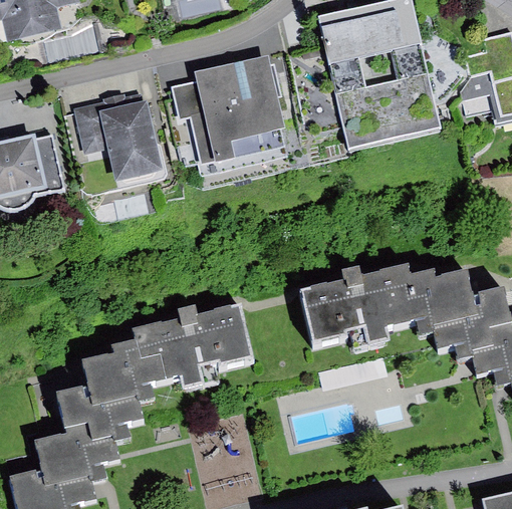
[(0,18),(5,40),(62,26),(57,2),(65,0),(0,0),(0,18)]
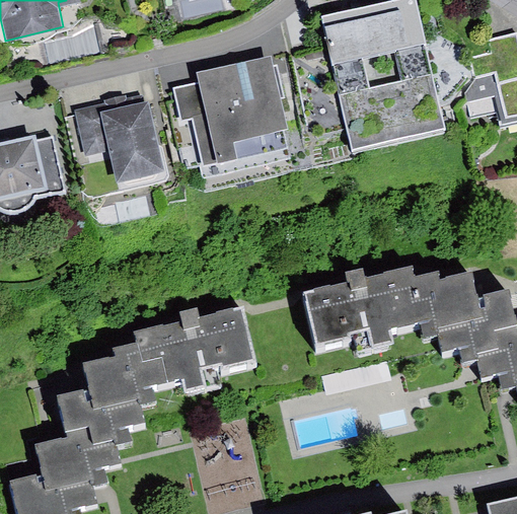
[(382,0),(319,14),(351,149),(445,128),(415,0),(382,0)]
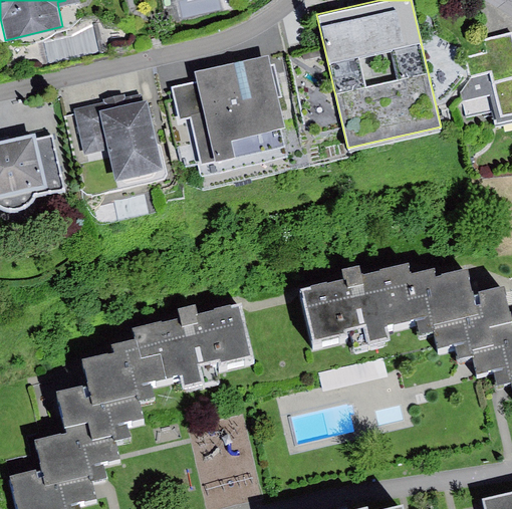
[(494,124),(511,119),(511,26),(482,33),(486,49),(465,54),(470,74),(460,88),(465,114),(490,108),(494,124)]
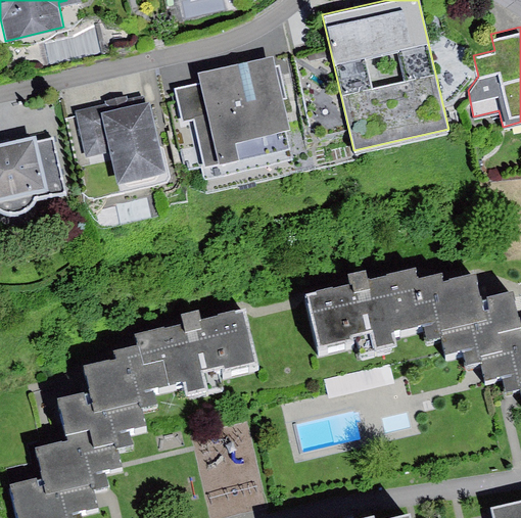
[(199,81),(175,86),(182,118),(191,115),(202,168),(290,148),(270,56),(197,72),(199,81)]
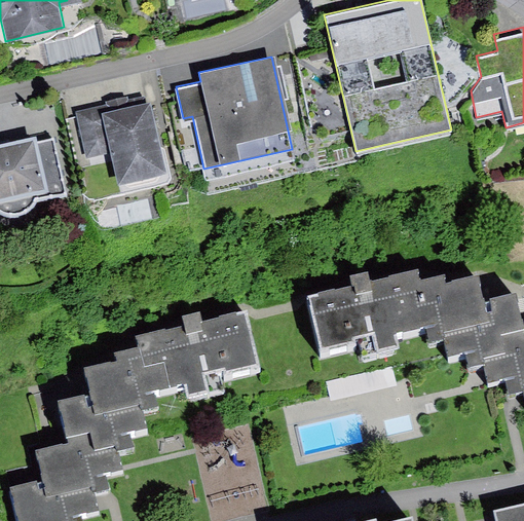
[(103,103),(75,108),(84,154),(110,149),(116,181),(163,172),(149,101),(117,107),(104,109),(103,103)]
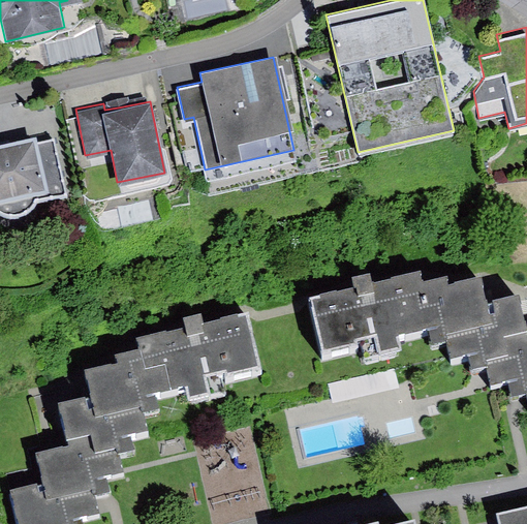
[(0,213),(4,215),(11,216),(25,213),(30,209),(36,198),(65,193),(53,136),(35,140),(34,135),(0,144),(0,213)]
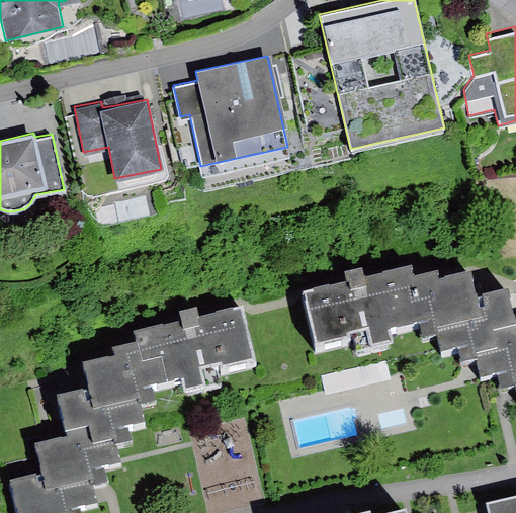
[(302,291),(315,346),(347,339),(344,334),(366,329),(370,347),(394,342),(391,331),(423,323),(411,273),(410,265),(365,275),(363,265),(341,271),(343,281),(302,291)]
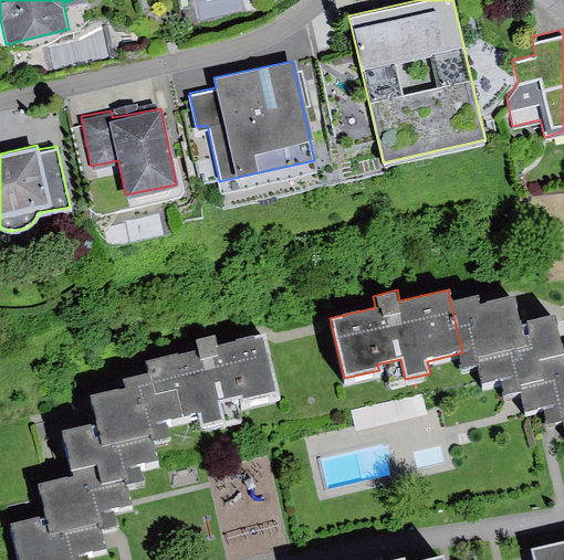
[(534,357),(560,351),(552,316),(520,324),(513,295),(482,302),(480,292),(449,298),(462,352),(465,367),(478,363),(482,382),(518,374),(520,384),(540,380),(534,357)]
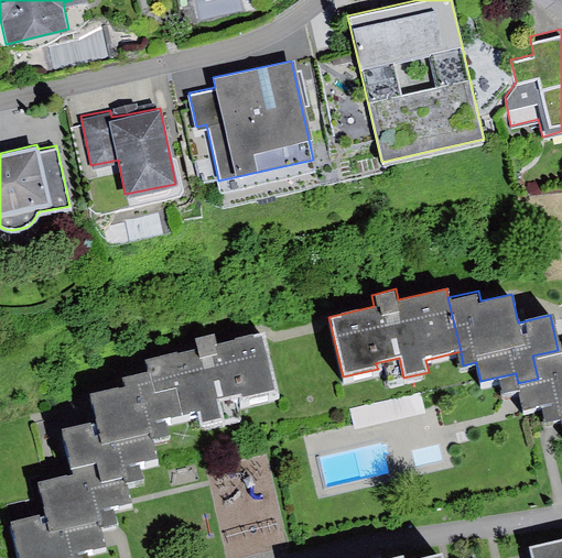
[(193,337),(195,349),(144,360),(148,372),(152,392),(174,387),(180,415),(197,412),(201,425),(220,420),(216,396),(245,390),(246,396),(274,390),(262,332),(216,342),(214,332),(193,337)]
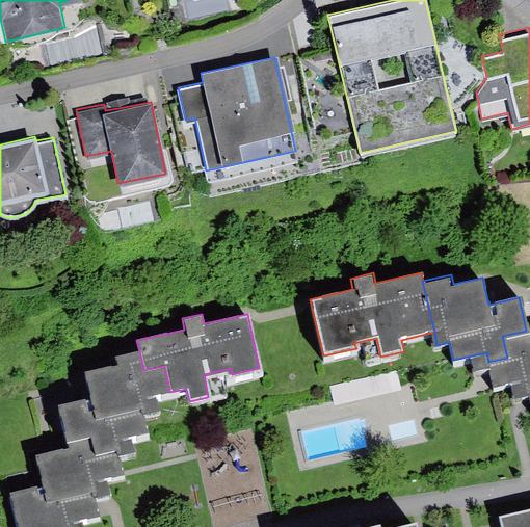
[(507,358),(488,362),(493,385),(527,377),(529,387),(529,392),(529,337),(529,338),(526,331),(502,336),(507,358)]
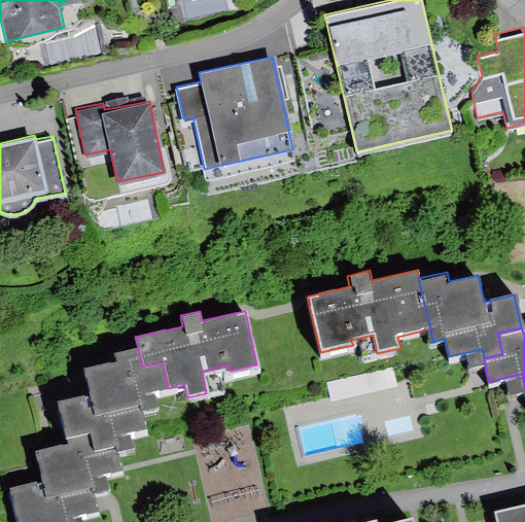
[(142,367),(138,348),(113,353),(114,361),(82,369),(88,396),(59,403),(67,440),(88,436),(91,452),(116,447),(113,435),(146,429),(142,409),(154,406),(151,391),(168,388),(163,362),(142,367)]
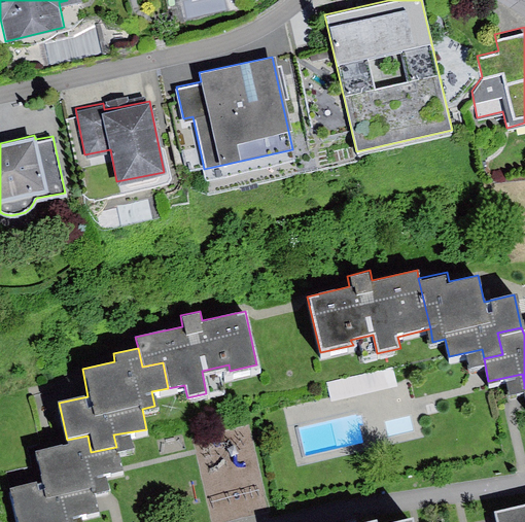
[(390,362),(325,377),(329,397),(395,383),(390,362)]
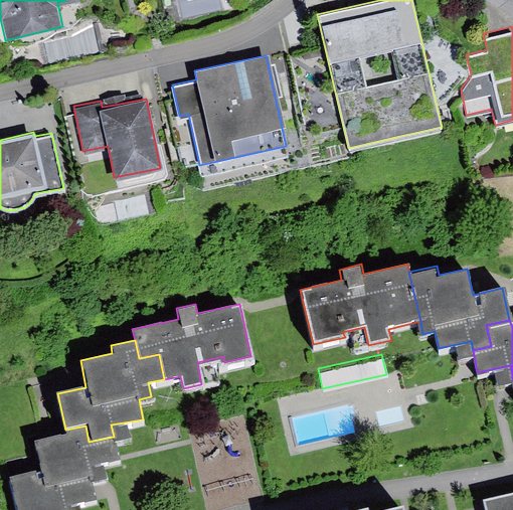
[(86,426),(65,430),(65,434),(33,440),(39,469),(8,475),(15,509),(67,509),(67,505),(96,500),(94,490),(89,464),(118,459),(114,437),(89,442),(86,426)]
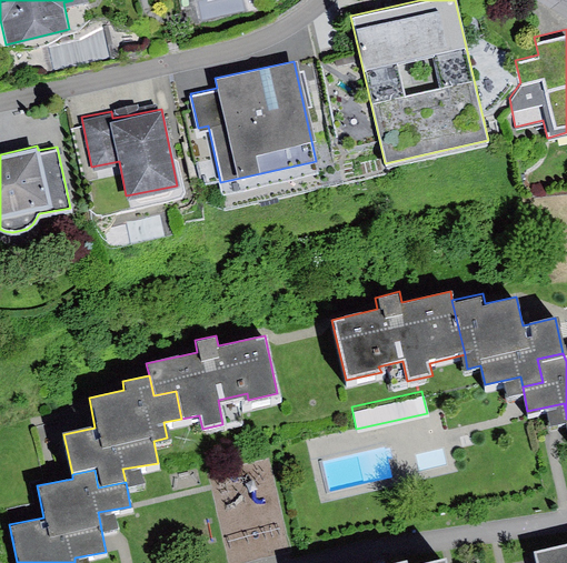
[(566,562),(566,544),(535,553),(536,562),(566,562)]
